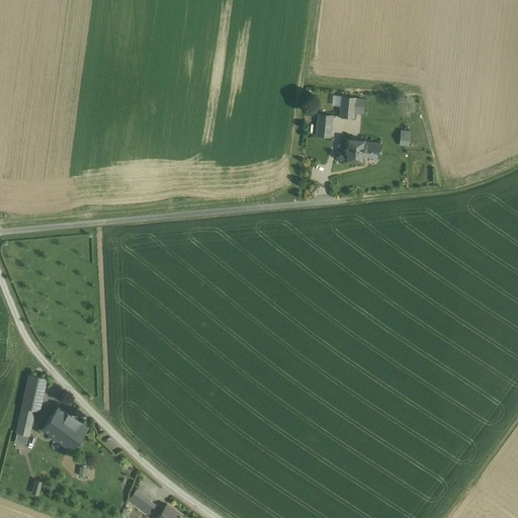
[(354,120),(355,113),(363,114),(365,100),(340,97),(339,112),(340,112),(339,117),(354,120)]
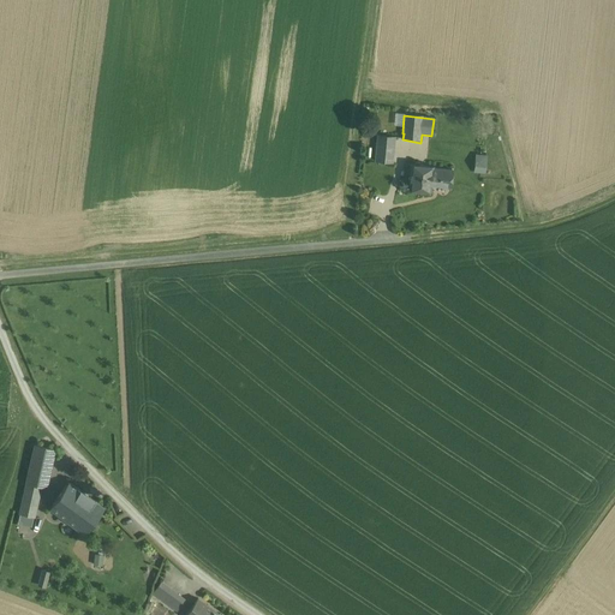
[(395,138),(376,137),(375,163),(394,165),(395,138)]
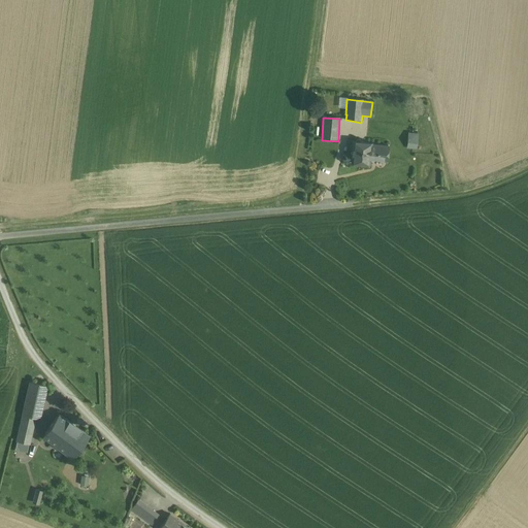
[(419,135),(409,133),(407,144),(417,145),(419,135)]
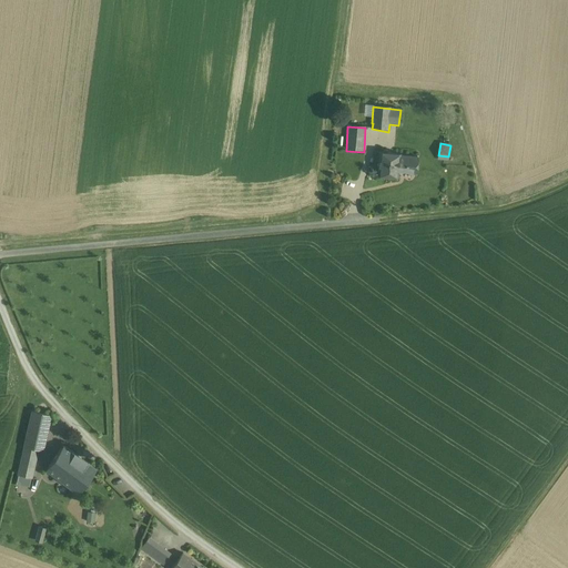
[(401,154),(381,152),(378,175),(398,178),(398,171),(417,173),(418,158),(401,155),(401,154)]
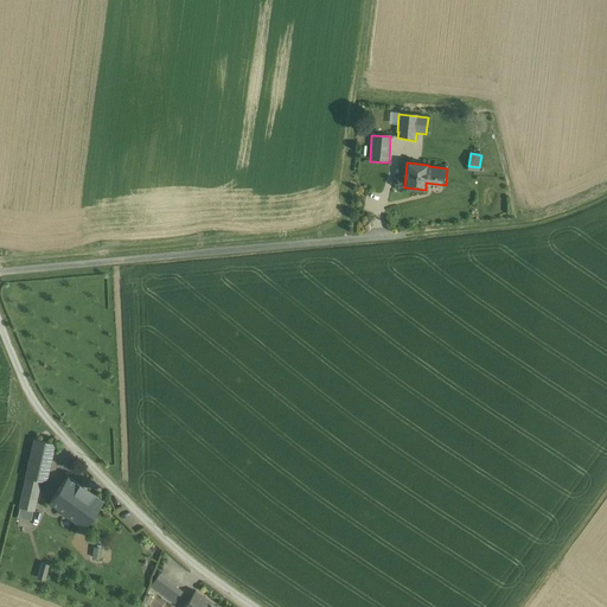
[(57,443),(36,439),(27,478),(49,481),(57,443)]
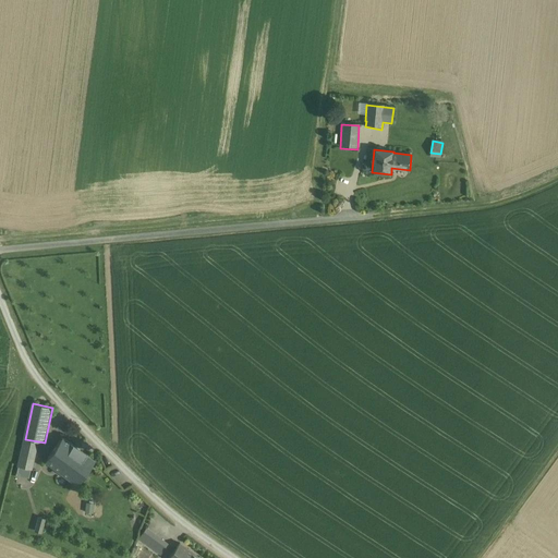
[(63,438),(46,461),(77,485),(95,461),(63,438)]
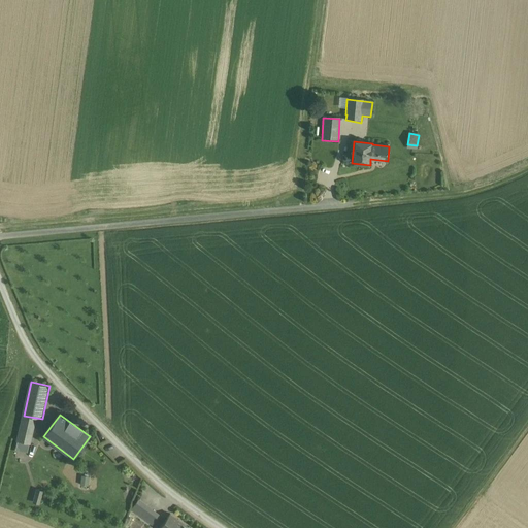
[(24,416),(18,442),(31,446),(37,419),(24,416)]
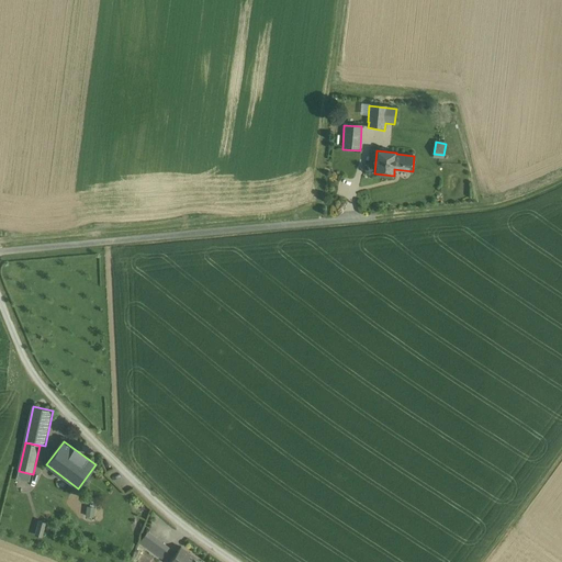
[(87,505),(86,515),(96,516),(97,506),(87,505)]
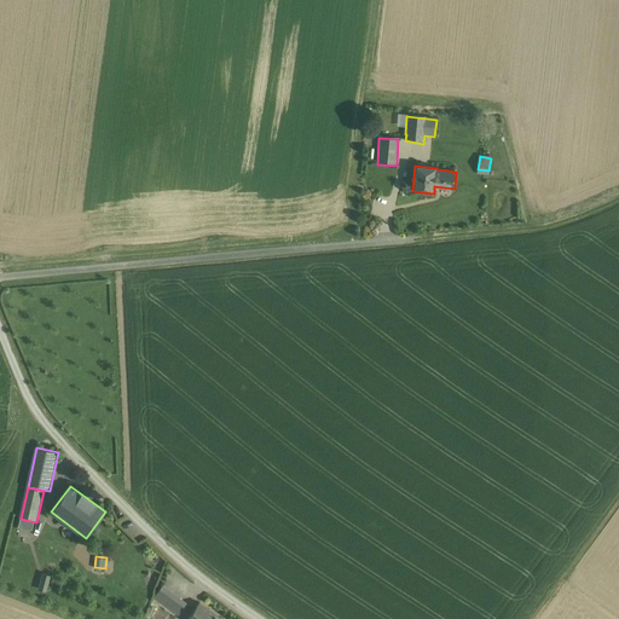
[(50,578),(42,577),(40,591),(47,593),(50,578)]
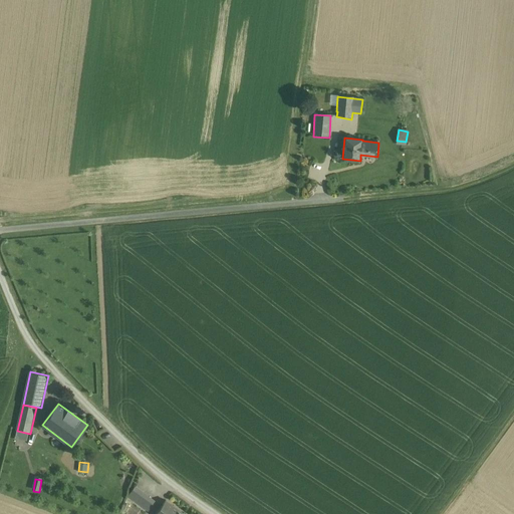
[(156,502),(137,487),(129,497),(148,512),(156,502)]
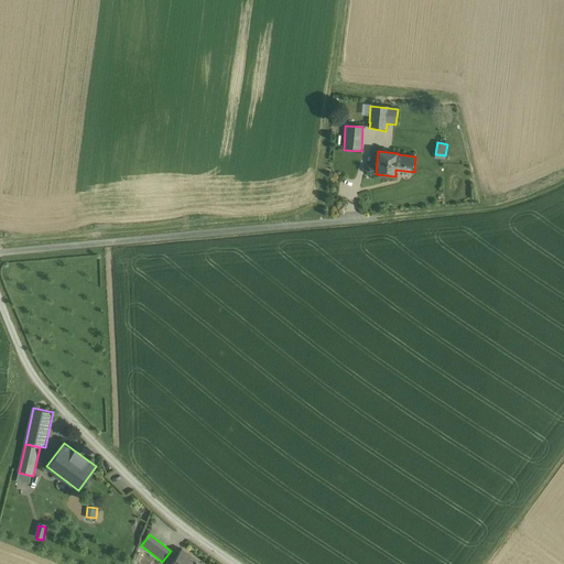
[(203,563),(182,549),(170,563),(203,563)]
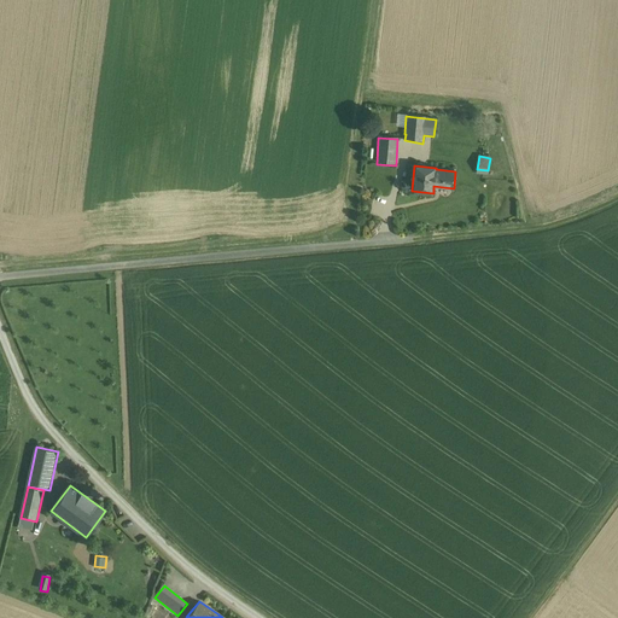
All buildings are outlined.
